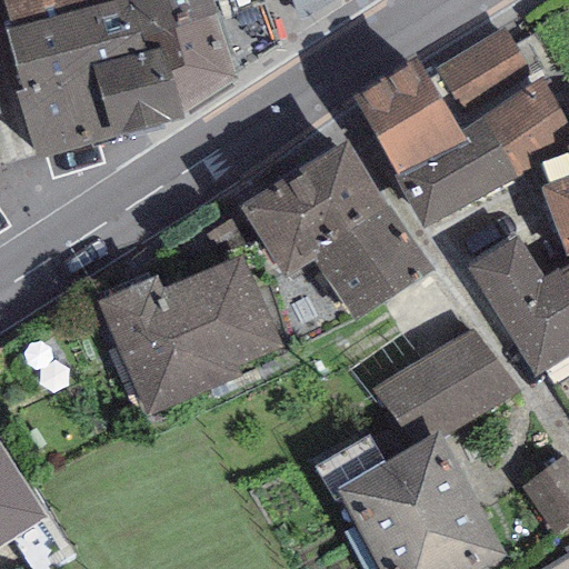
[(132,37),(120,0),(3,0),(13,29),(5,31),(17,67),(88,48),(132,37)]
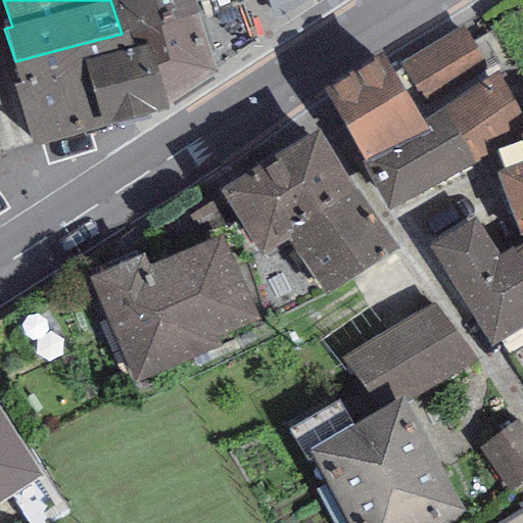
[(110,0),(122,34),(129,32),(196,13),(192,0),(110,0)]
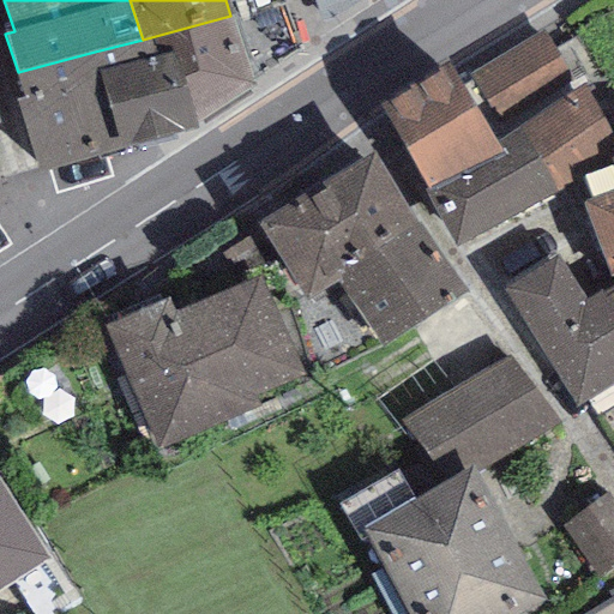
[(362,0),(314,0),(320,18),(362,0)]
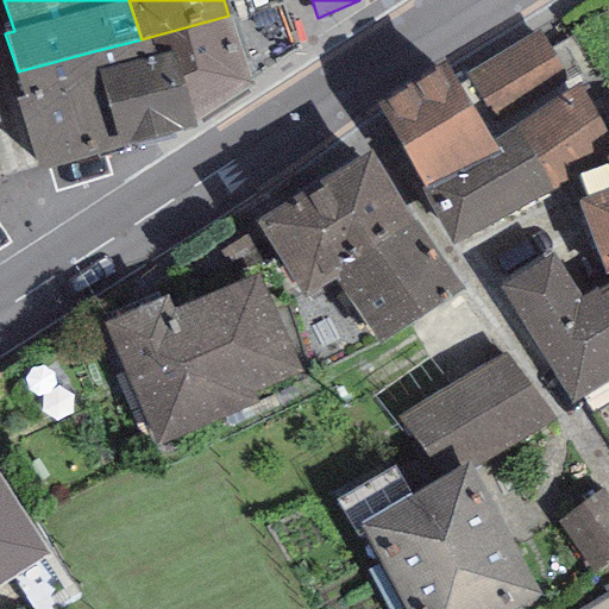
[(251,85),(228,16),(150,37),(155,57),(170,52),(193,126),(251,85)]
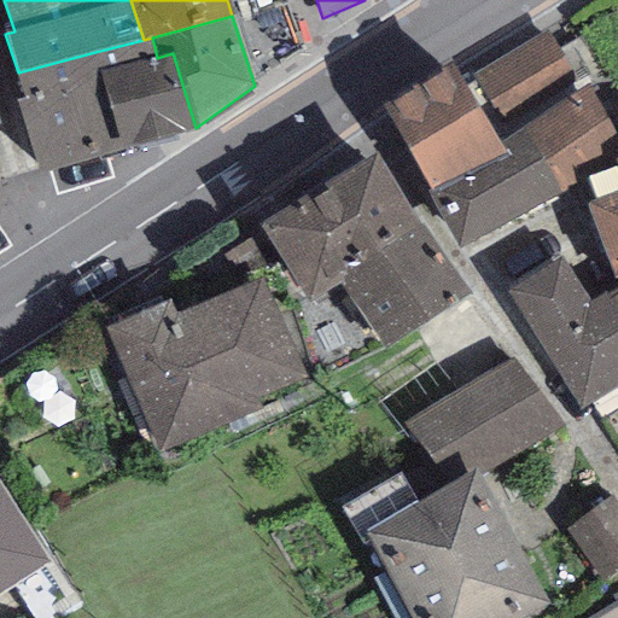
[(547,30),(472,74),(501,123),(576,79),(547,30)]
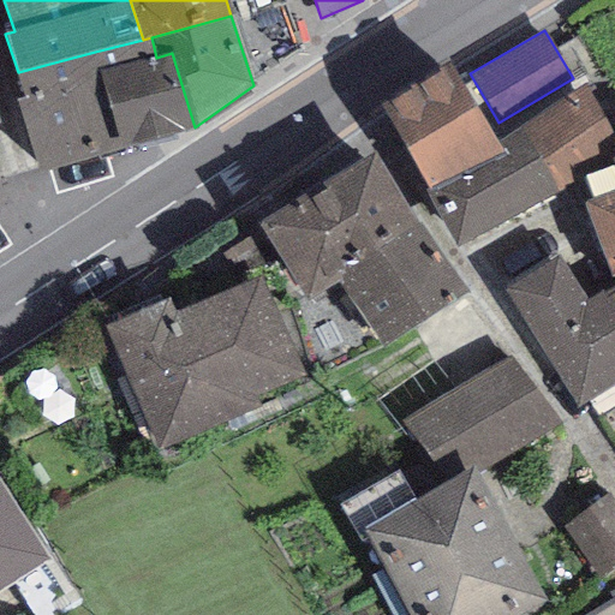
[(120,150),(195,127),(172,53),(156,58),(151,37),(143,40),(95,52),(120,150)]
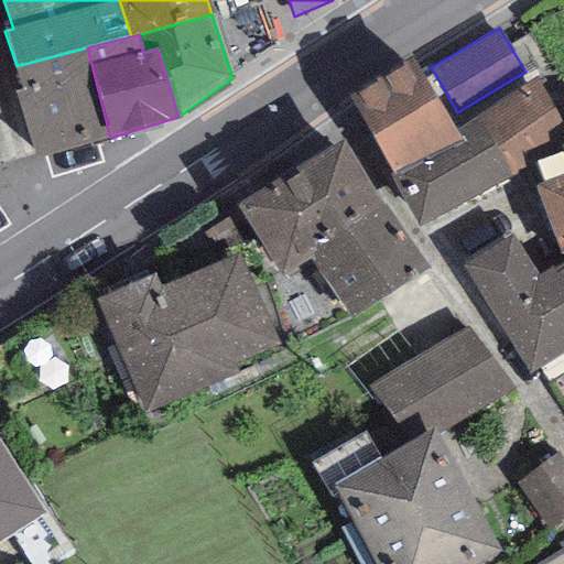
[(110,138),(87,47),(17,66),(21,89),(11,93),(34,159),(110,138)]
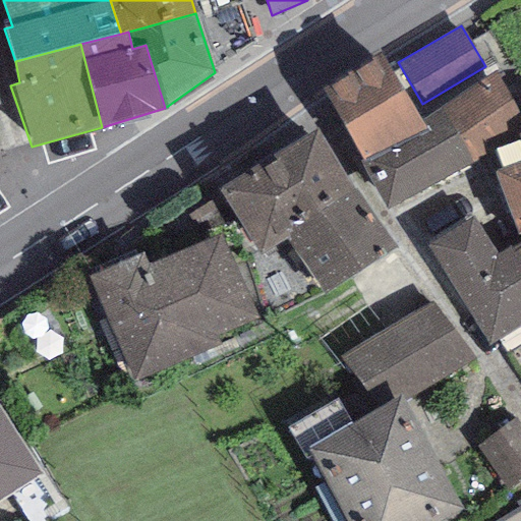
[(322,89),(343,125),(403,91),(382,54),(322,89)]
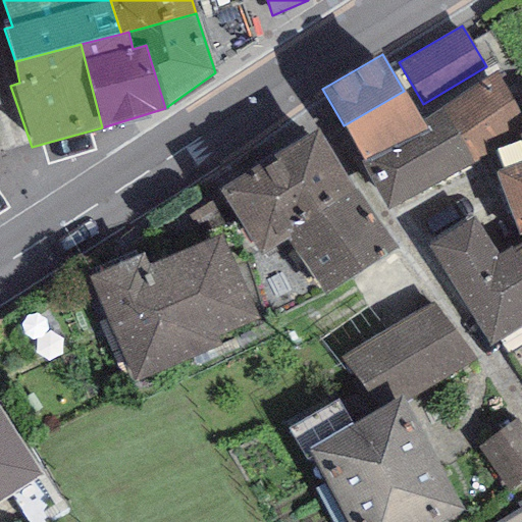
[(521,117),(496,72),(441,108),(472,165),(521,127),(521,117)]
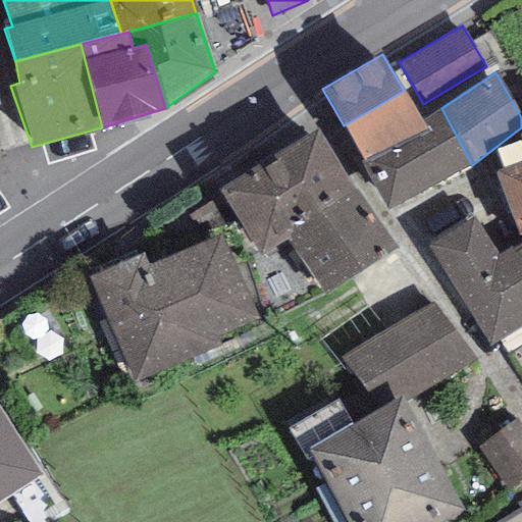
[(419,120),(404,91),(344,125),(363,165),(425,132),(419,120)]
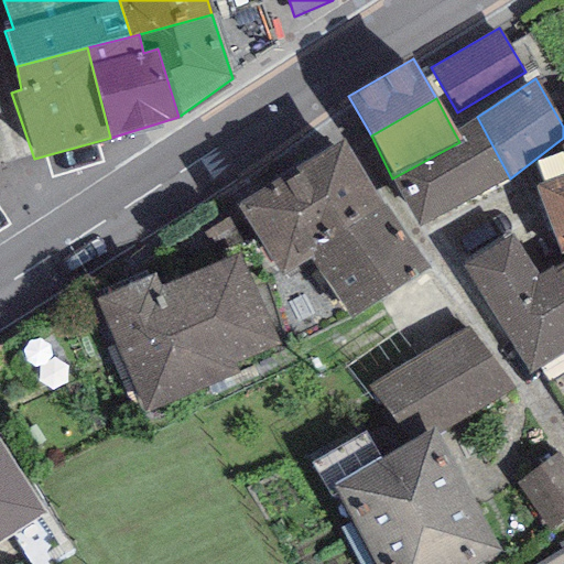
[(477,117),(453,130),(459,142),(392,179),(420,228),(510,179),(477,117)]
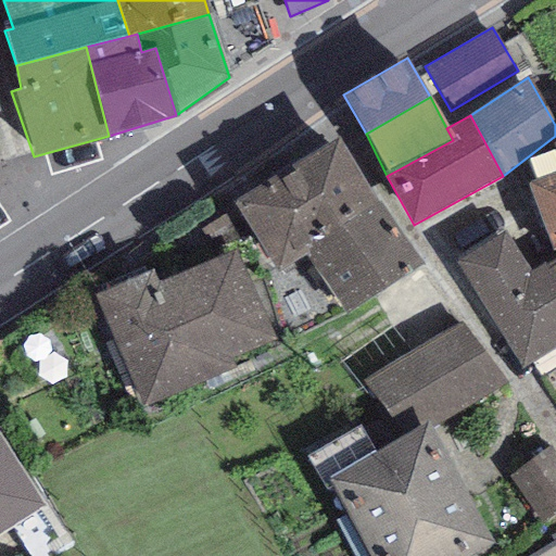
[(295,243),(353,206),(310,138),(217,197),(261,265),(295,243)]
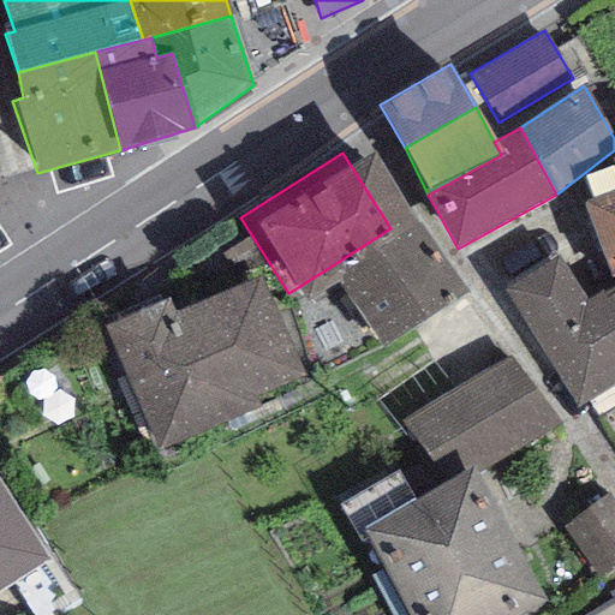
[(614,157),(613,159),(614,166),(614,189),(583,202),(608,279),(614,273),(614,157)]
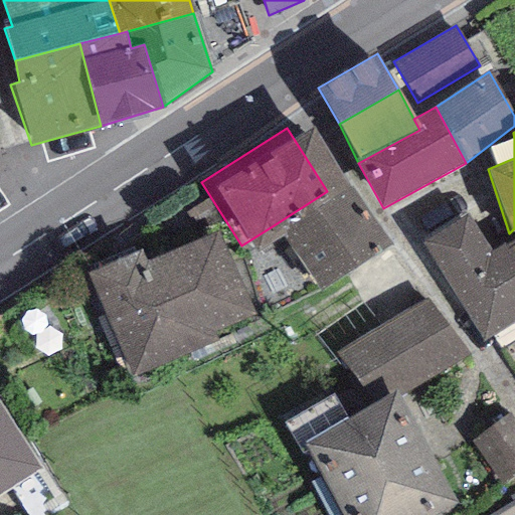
[(364,248),(327,191),(274,225),(310,283),(364,248)]
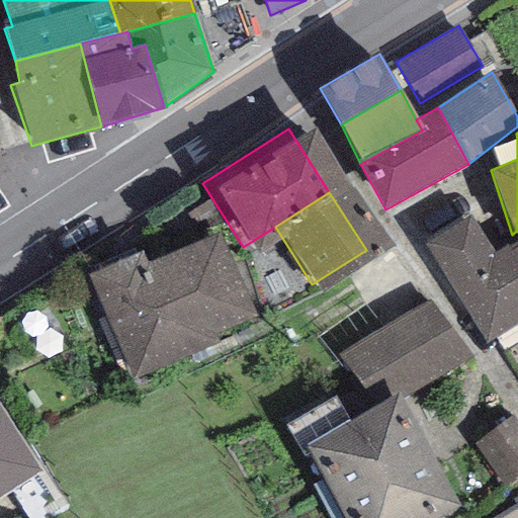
[(471,218),(424,244),(488,345),(517,325),(517,239),(494,251),(471,218)]
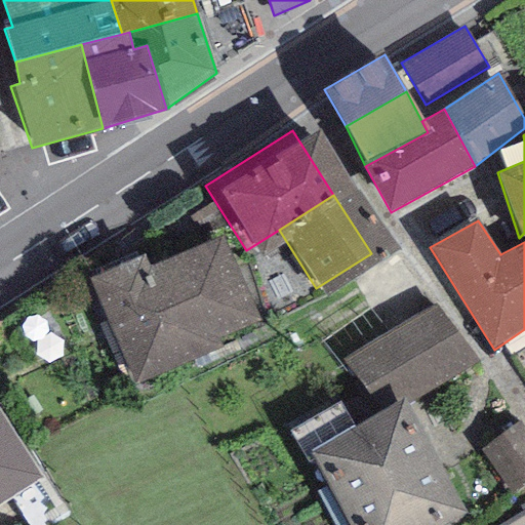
[(128,263),(85,279),(123,381),(203,352),(199,340),(242,324),(213,248),(133,278),(128,263)]
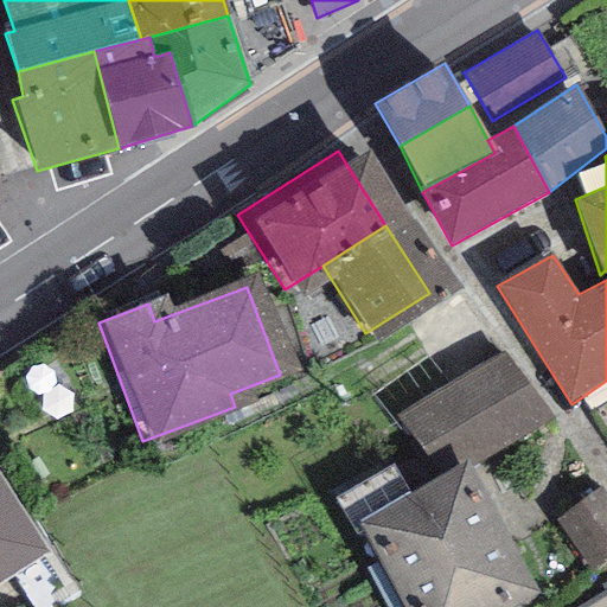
[(503,351),(394,416),(440,478),(465,464),(468,470),(554,420),(503,351)]
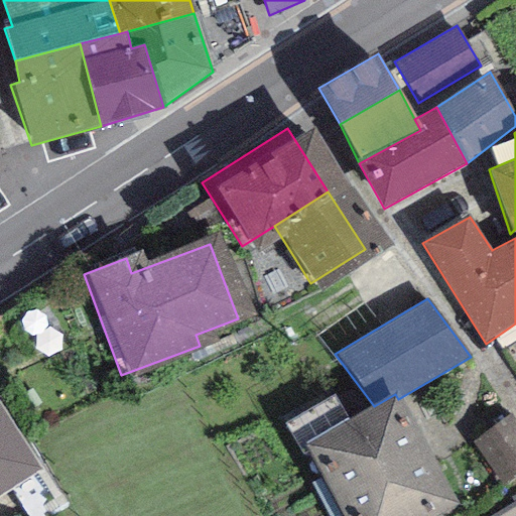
[(374,406),(303,444),(342,515),(445,515),(458,509),(398,399),(395,394),(374,406)]
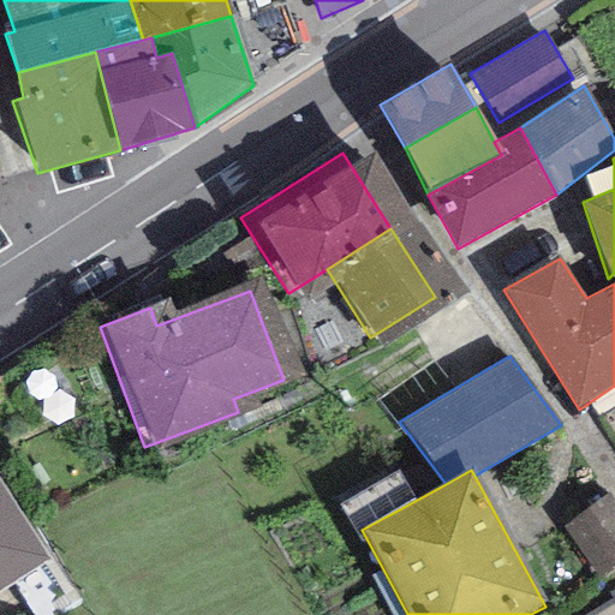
[(0,592),(48,561),(0,483),(0,592)]
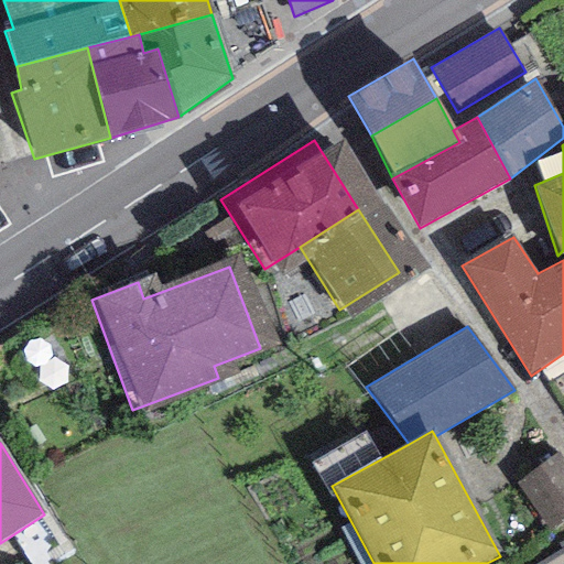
[(563,467),(556,456),(514,484),(546,530),(563,518),(563,467)]
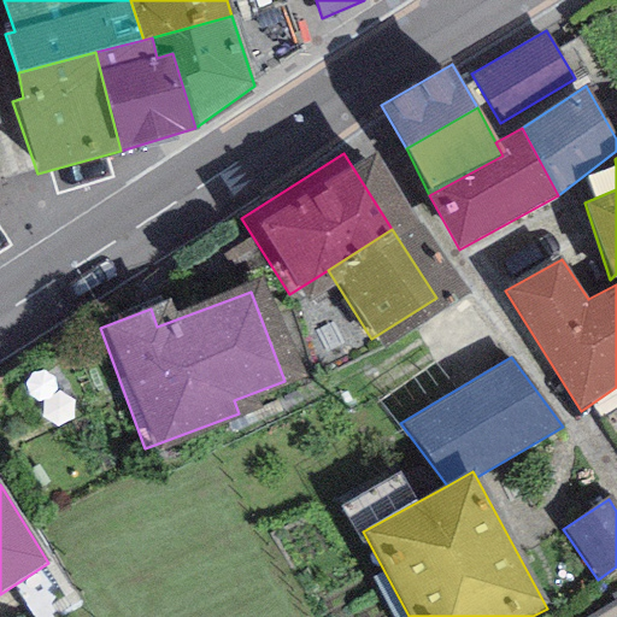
All buildings are outlined.
